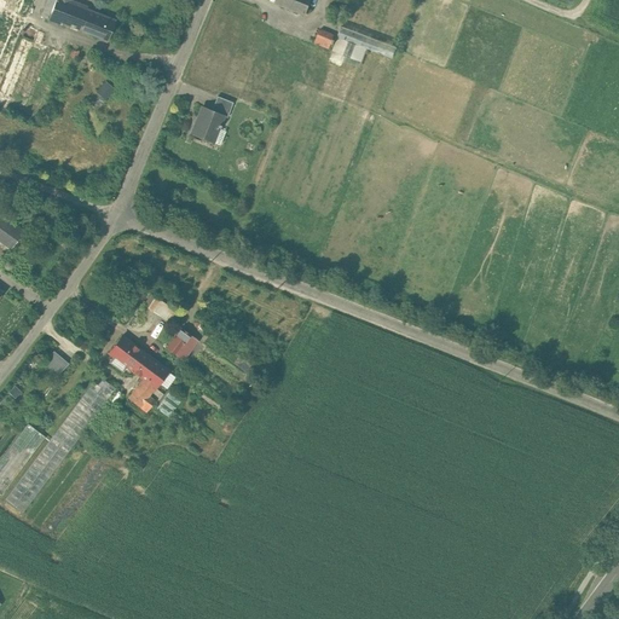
[(0,0),(0,30),(4,29),(13,69),(33,0),(0,0)]
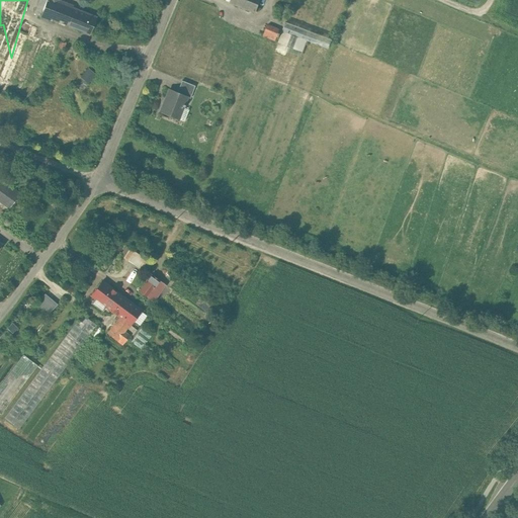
[(71,9),(57,4),(58,0),(39,0),(34,14),(50,21),(51,19),(65,25),(71,9)]
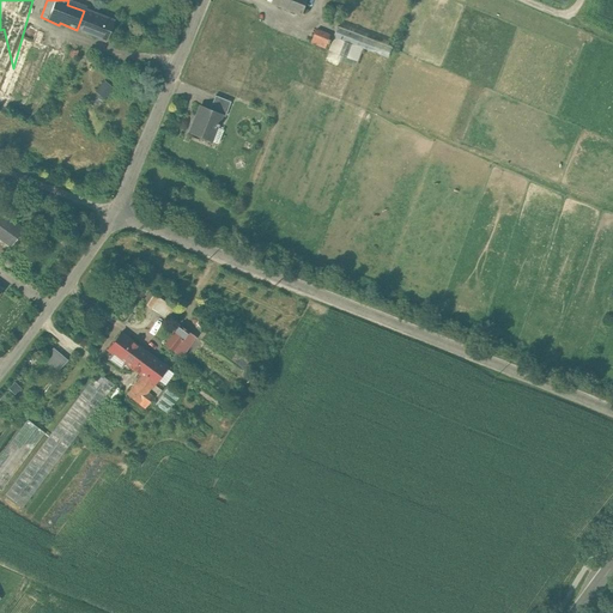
[(307,0),(275,0),(274,4),(303,13),(307,0)]
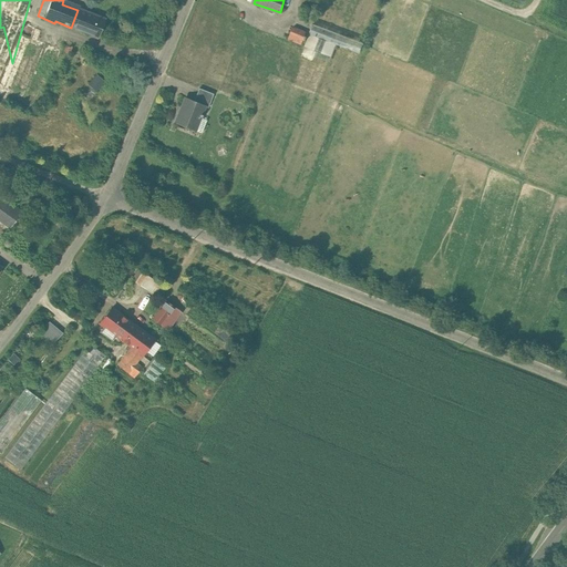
[(311,34),(362,51),(378,0),(349,0),(347,6),(343,4),(340,13),(337,12),(334,21),(328,19),(326,27),(316,22),(311,34)]
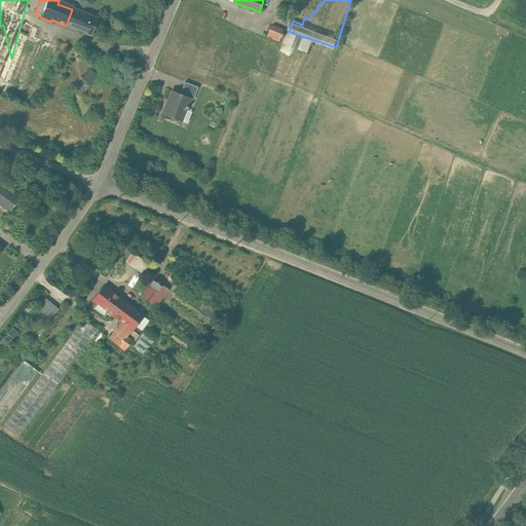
[(85,14),(72,9),(66,26),(79,31),(85,14)]
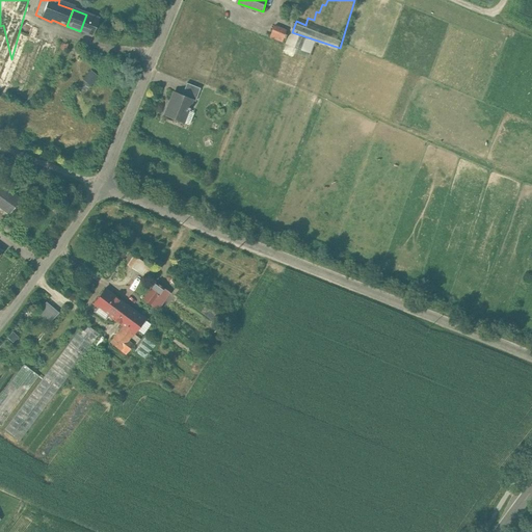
[(97,19),(86,15),(80,31),(90,35),(97,19)]
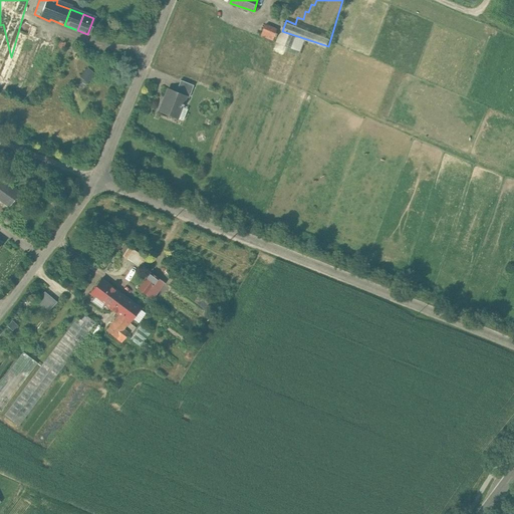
[(277,29),(266,25),(262,36),(273,40),(277,29)]
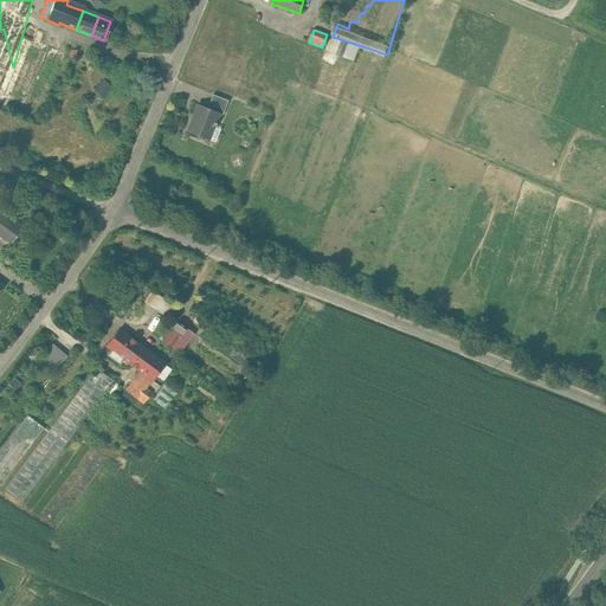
[(46,46),(24,110),(40,116),(63,52),(46,46)]
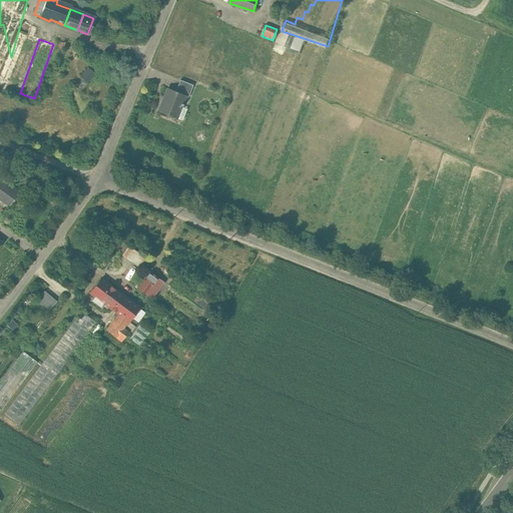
[(87,66),(80,75),(88,82),(95,72),(87,66)]
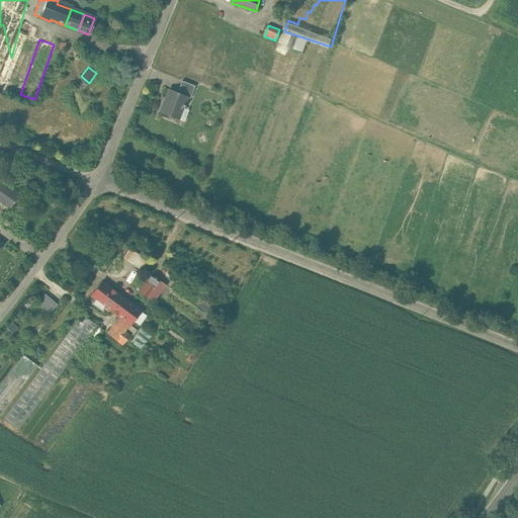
[(196,86),(182,80),(177,92),(187,96),(187,97),(191,98),(196,86)]
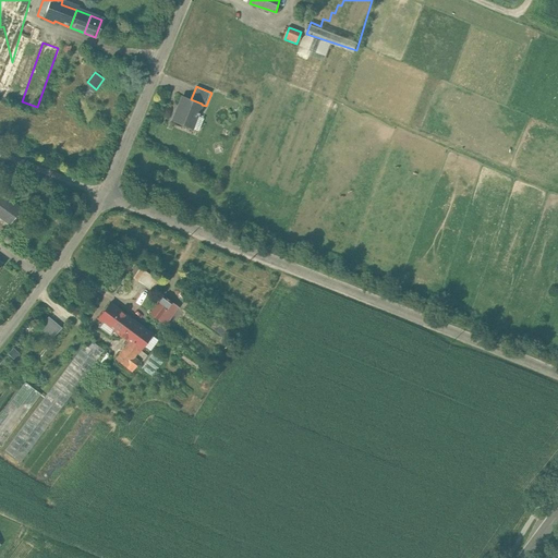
[(191,99),(183,96),(173,120),(186,125),(190,118),(195,120),(197,114),(201,116),(202,113),(198,111),(202,105),(202,104),(191,99)]
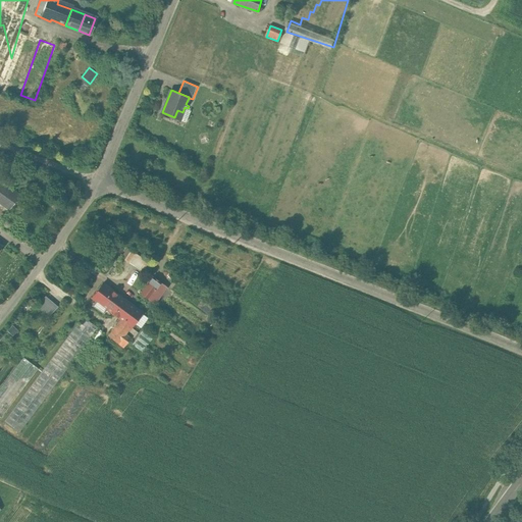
[(20,195),(7,186),(0,195),(0,199),(11,208),(20,195)]
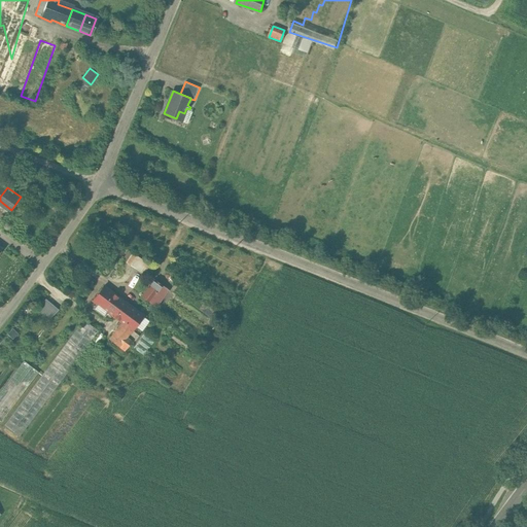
[(151,266),(132,252),(126,262),(145,275),(151,266)]
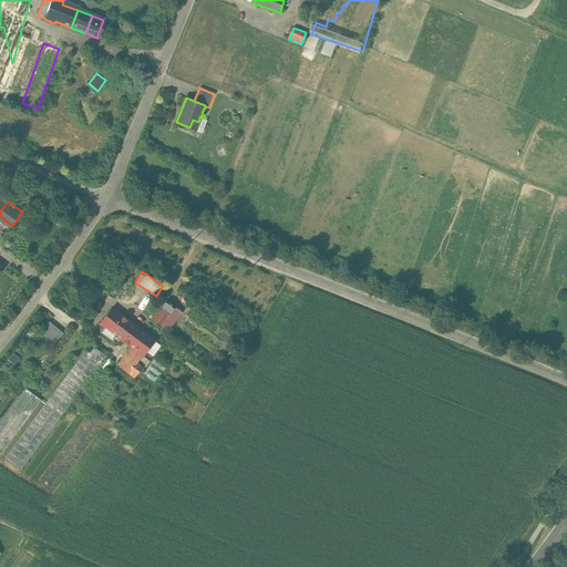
[(174,307),(166,301),(153,319),(161,326),(174,307)]
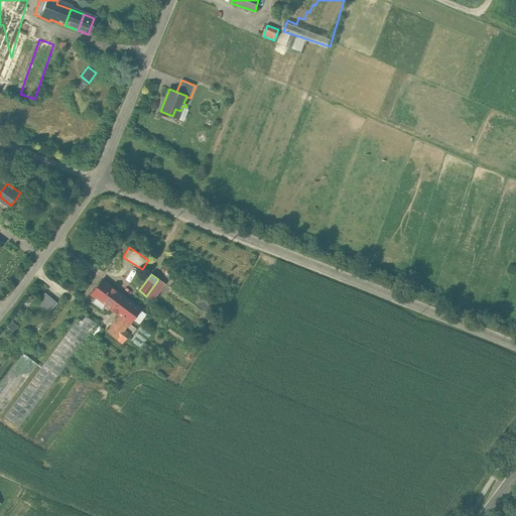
[(158,279),(146,296),(152,300),(164,284),(158,279)]
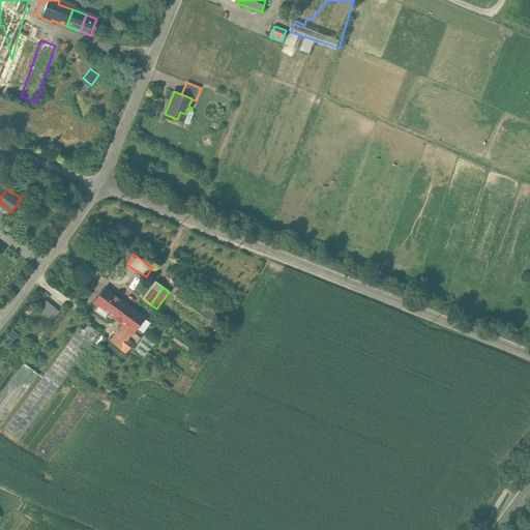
[(124,303),(104,288),(93,302),(97,305),(109,314),(114,318),(124,303)]
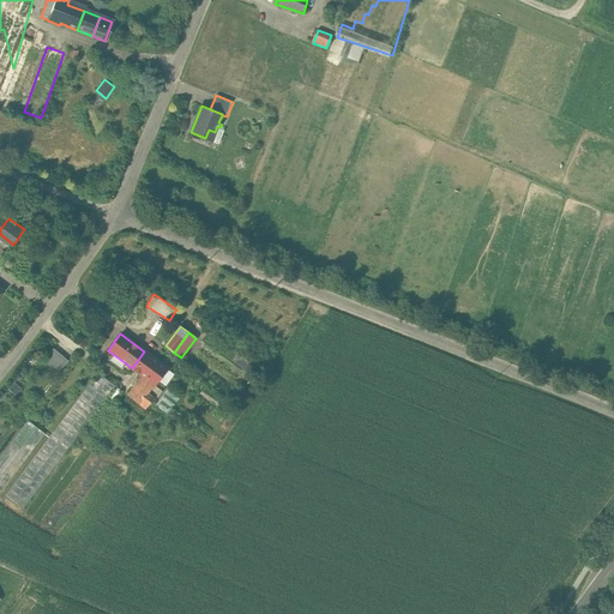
[(52,348),(43,359),(59,371),(67,360),(52,348)]
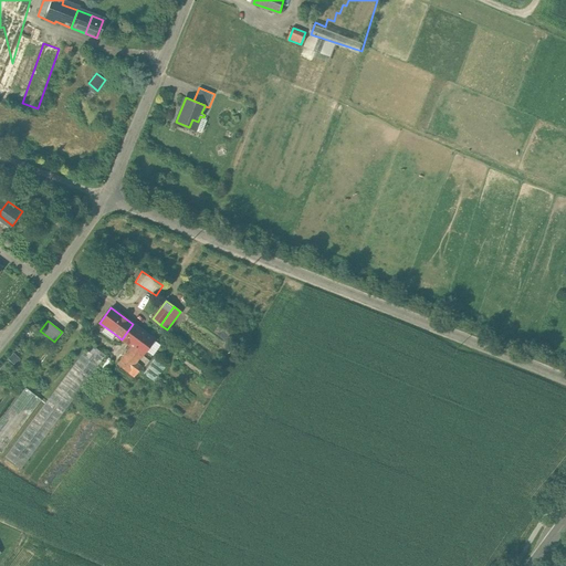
[(153,339),(133,324),(122,339),(130,346),(117,364),(127,373),(128,373),(135,363),(153,339)]
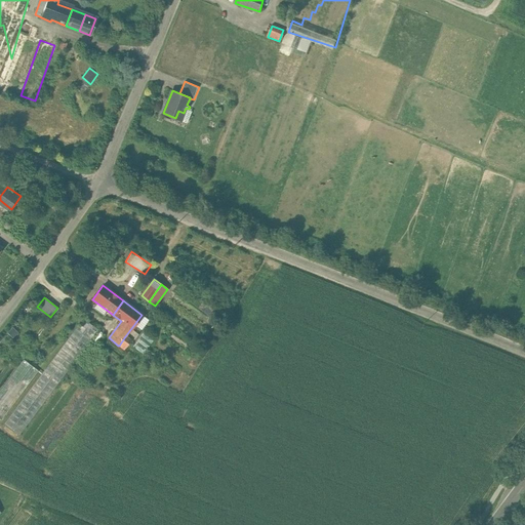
[(96,303),(92,307),(104,316),(108,311),(96,303)]
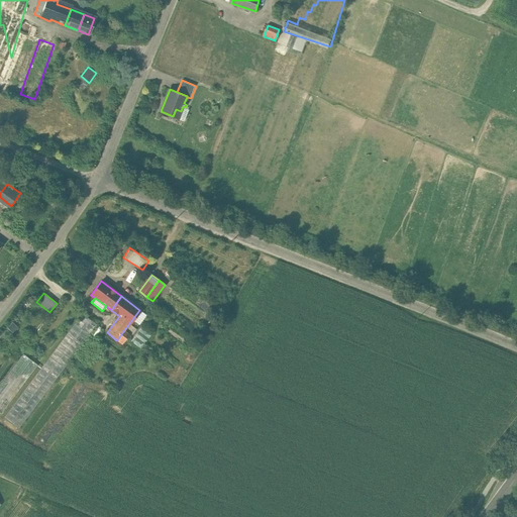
[(82,313),(3,417),(18,428),(97,324),(82,313)]
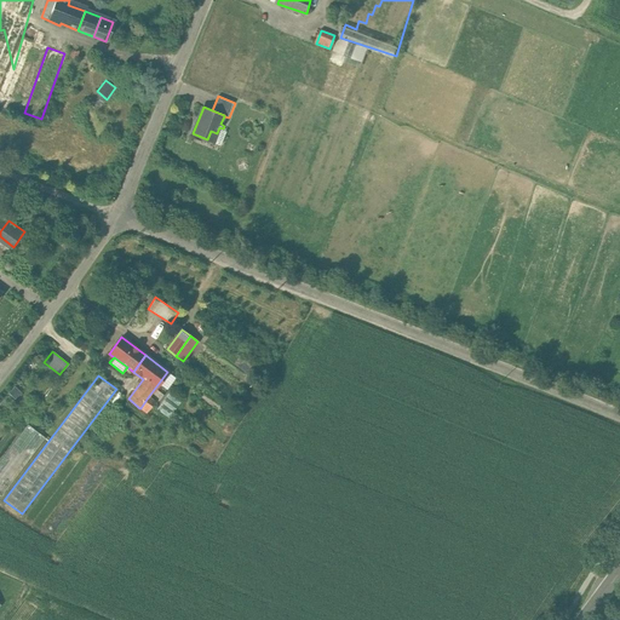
[(148,397),(141,408),(147,413),(155,402),(148,397)]
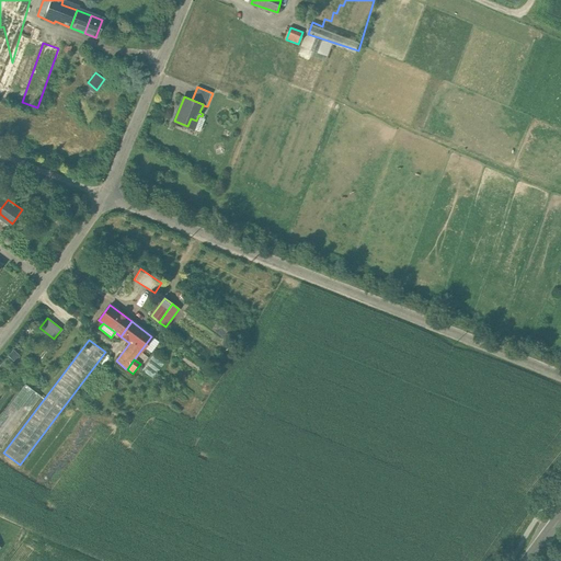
[(25,384),(0,416),(0,448),(1,449),(42,396),(25,384)]
